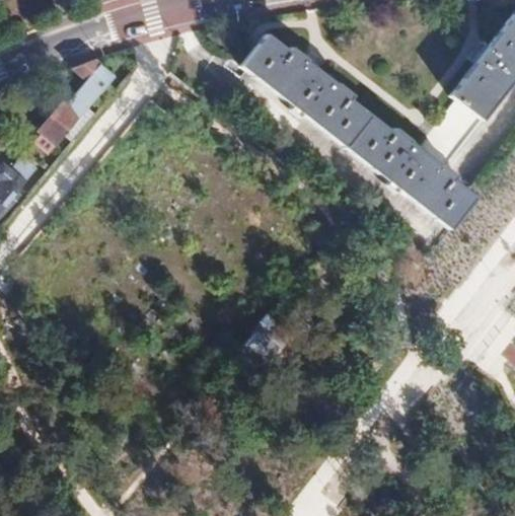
[(469,135),(514,75),(514,9),(507,19),(489,44),(483,40),(469,56),(475,61),(458,84),(450,94),(456,99),(441,119),(422,144),(395,124),(392,129),(372,113),(347,145),(450,227),(475,194),(454,177),(457,172),(447,164),(469,135)]
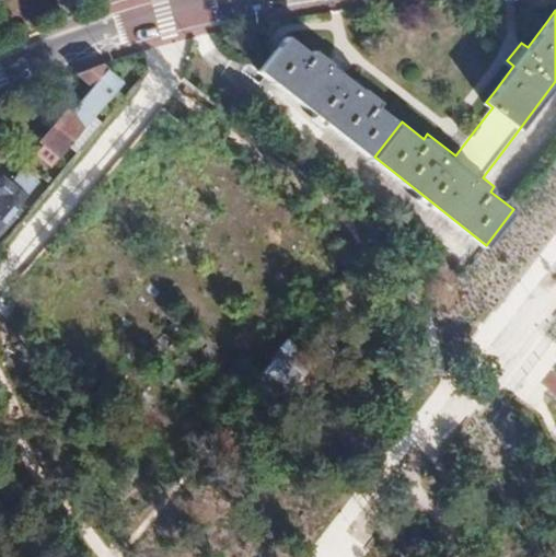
[(382,100),(366,88),(362,91),(329,66),(333,61),(316,48),(313,53),(290,35),(262,69),(374,157),(402,122),(379,105),(382,100)]
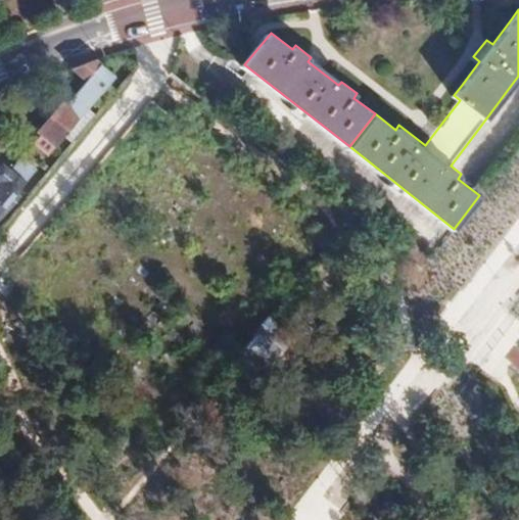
[(49,153),(114,76),(95,58),(78,64),(72,66),(87,80),(65,104),(62,101),(38,131),(41,134),(35,141),(49,153)]
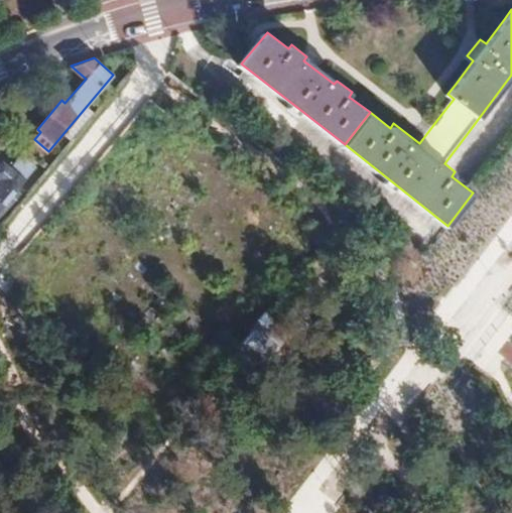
[(0,197),(12,183),(34,156),(15,140),(0,158),(0,197)]
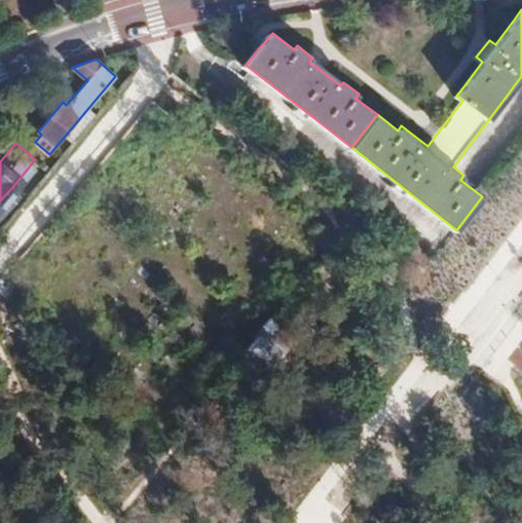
[(0,212),(17,191),(12,187),(0,200),(0,212)]
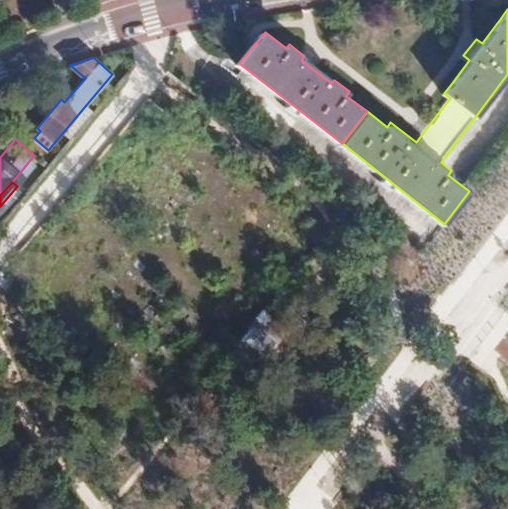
[(279,322),(258,304),(241,325),(224,344),(233,351),(245,361),(263,340),(279,322)]
